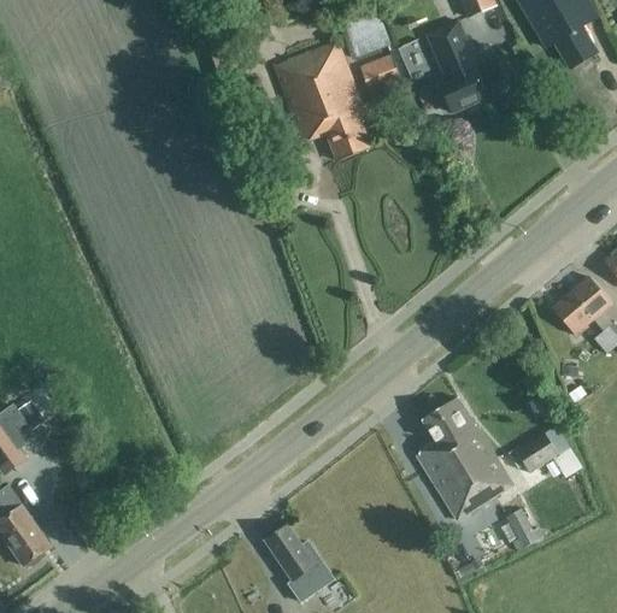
[(462,0),(470,18),(494,7),(491,0),(462,0)]
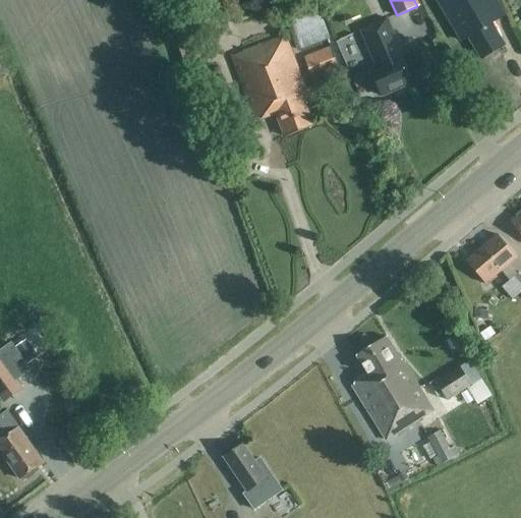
[(418,7),(425,20),(446,11),(440,0),(432,0),(418,7)]
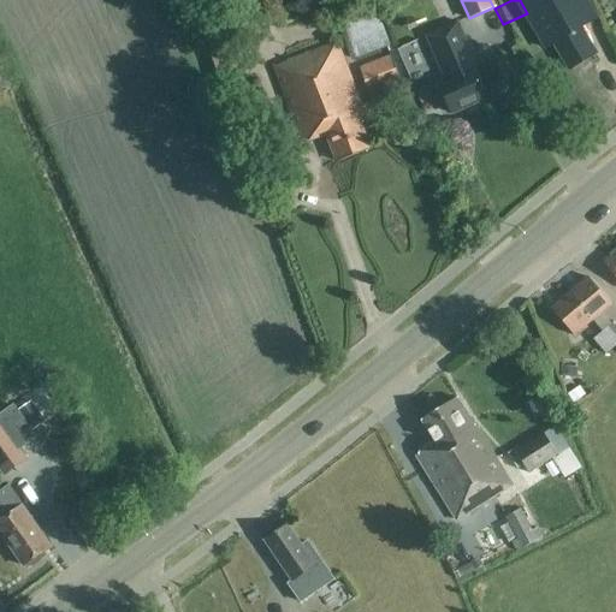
[(569,67),(596,52),(578,21),(593,11),(587,0),(551,0),(545,4),(554,18),(535,29),(546,46),(554,41),(569,67)]
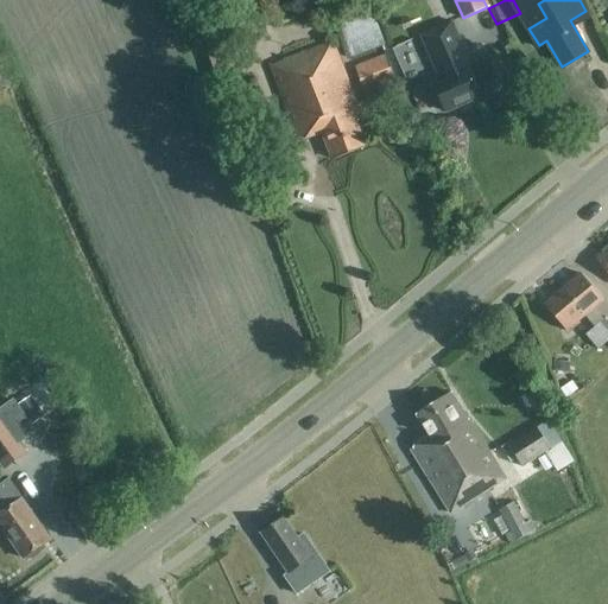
[(334,21),(348,58),(382,44),(368,7),(334,21)]
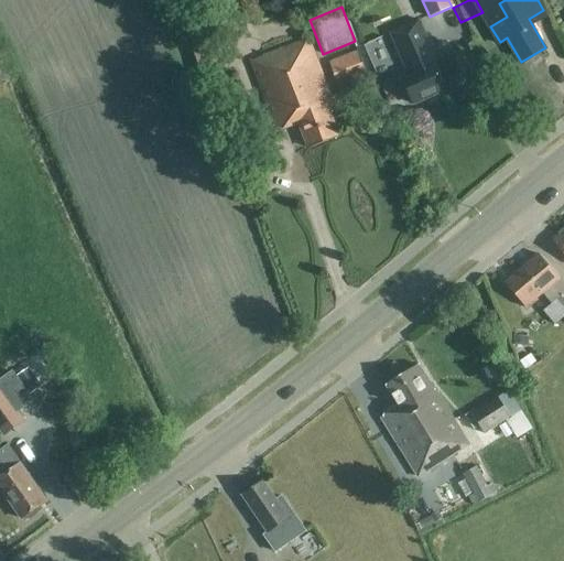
[(413,101),(446,87),(434,61),(437,60),(419,18),(391,30),(403,57),(410,55),(414,66),(400,72),(413,101)]
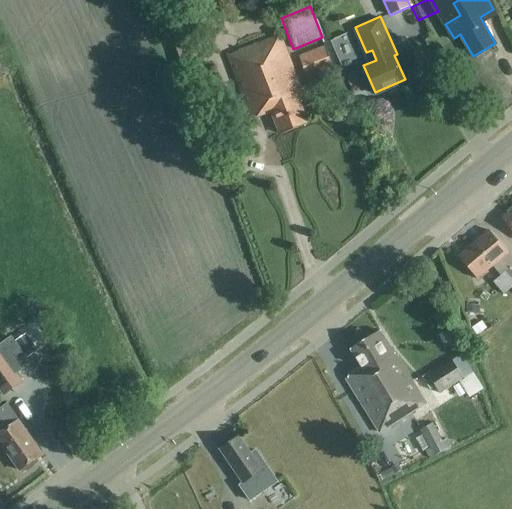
[(300,101),(308,98),(282,33),(225,56),(251,120),(271,112),(279,132),(308,121),(300,101)]
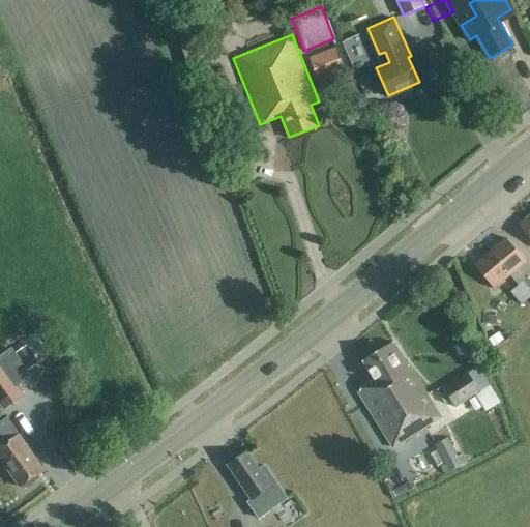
[(308,57),(318,81),(344,70),(334,47),(308,57)]
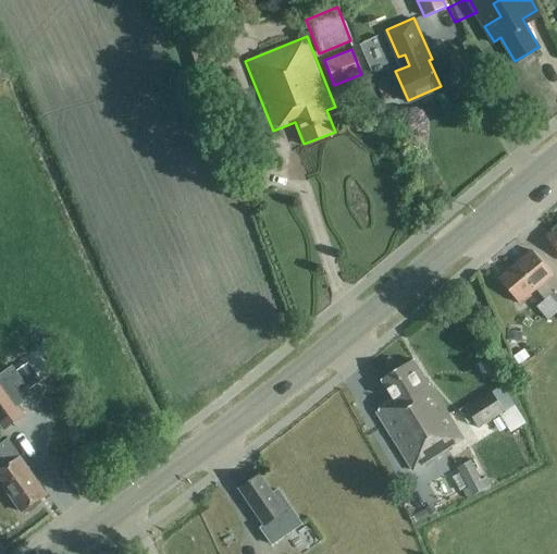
[(556,226),(545,237),(556,249),(556,226)]
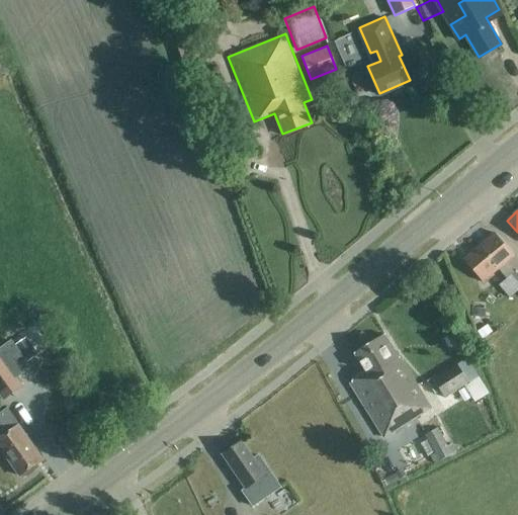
[(514,254),(493,232),(478,245),(499,267),(514,254)]
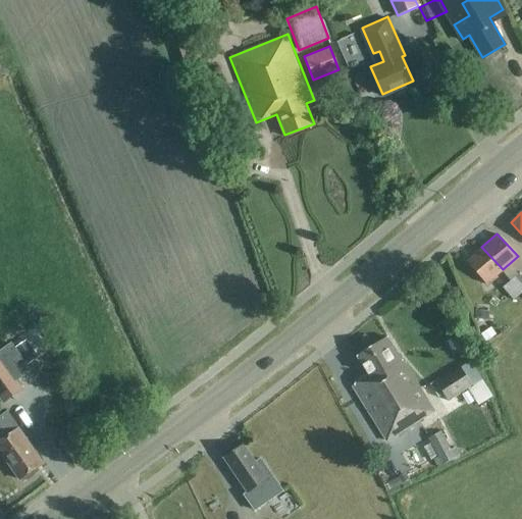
[(503,269),(481,247),(467,260),(486,282),(503,269)]
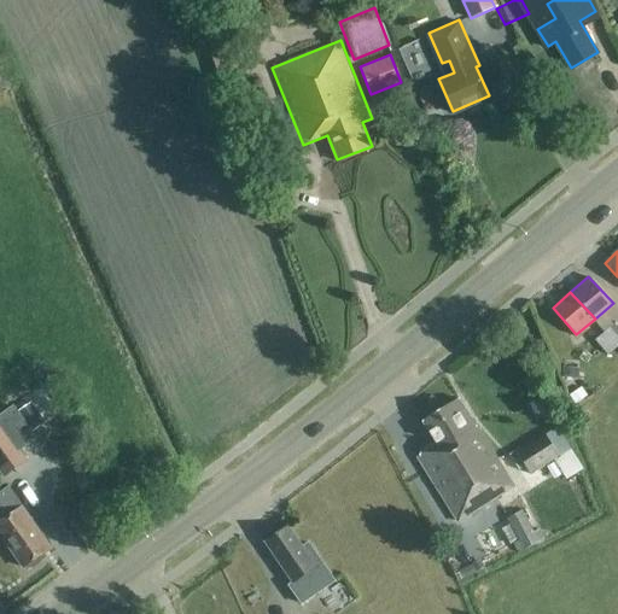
[(604,331),(617,345),(617,343),(617,327),(613,322),(604,331)]
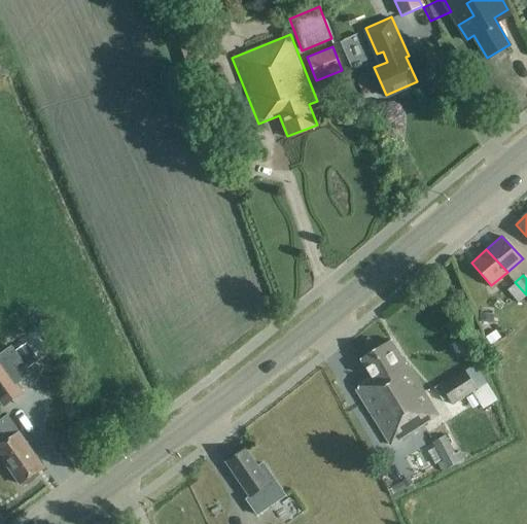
[(526,294),(515,282),(507,288),(518,302),(526,294)]
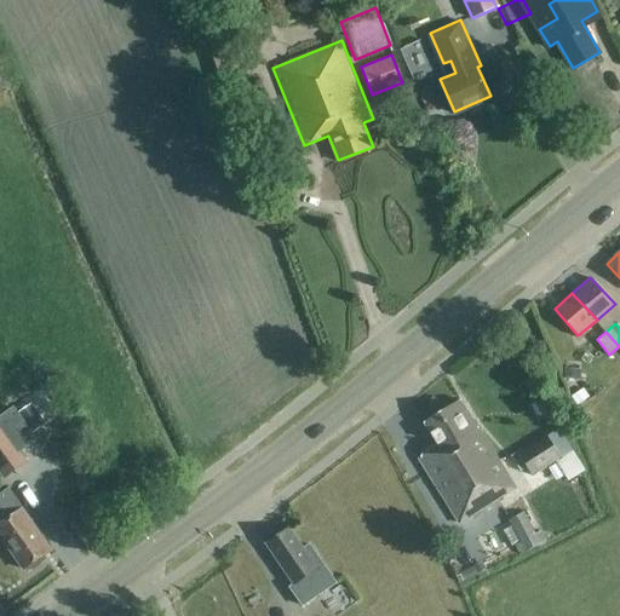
[(581,368),(563,366),(562,376),(580,378),(581,368)]
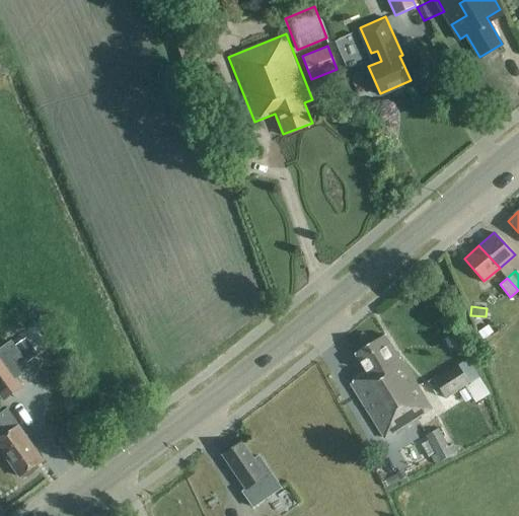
[(478,347),(489,341),(473,318),(464,324),(478,347)]
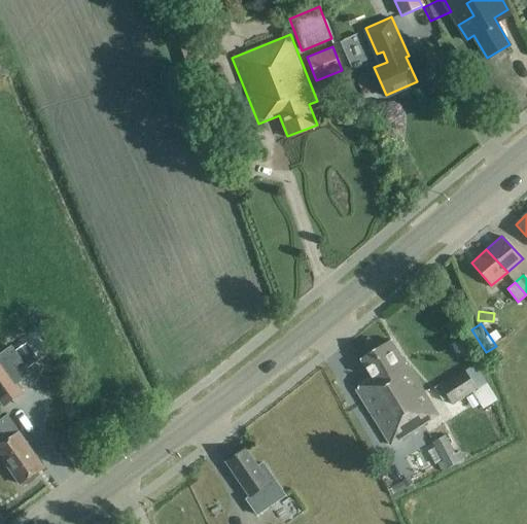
[(391,339),(360,357),(373,377),(356,387),(391,442),(437,413),(391,339)]
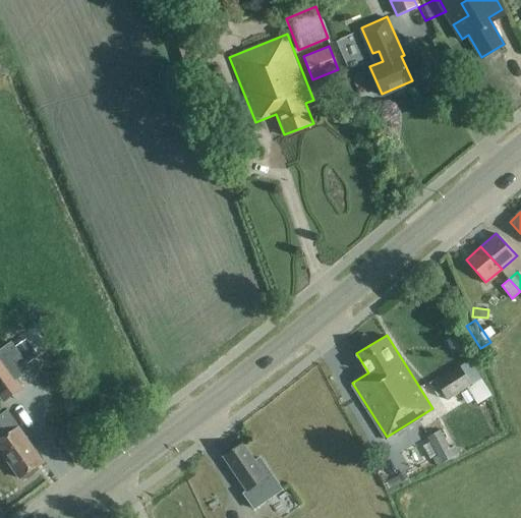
[(0,396),(4,402),(10,398),(24,388),(2,357),(0,358),(0,396)]
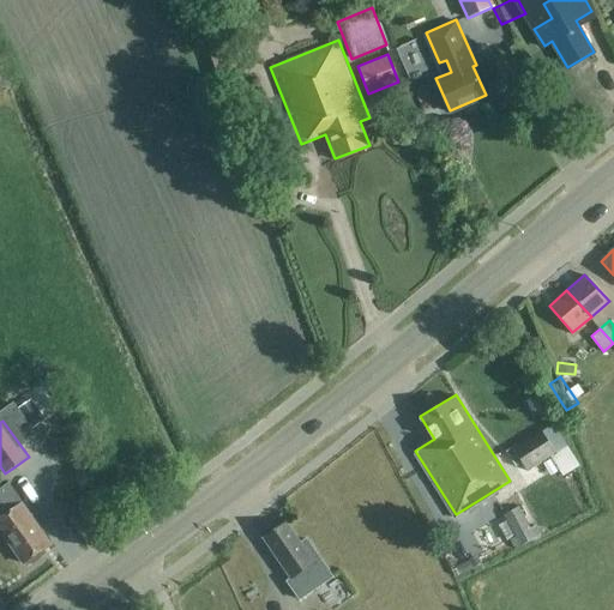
[(552,421),(540,429),(505,452),(515,466),(521,463),(527,472),(549,457),(563,476),(579,465),(565,445),(567,444),(552,421)]
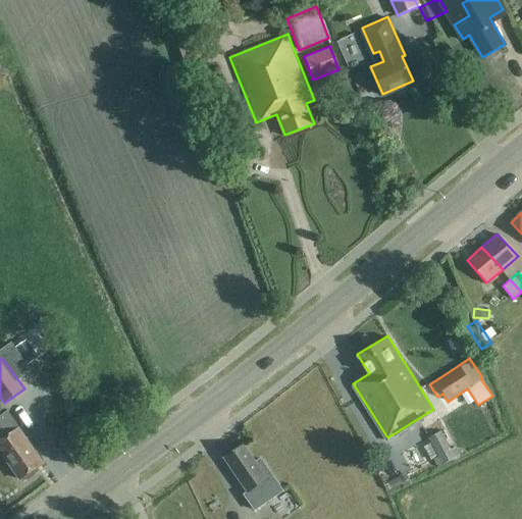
[(43,461),(17,427),(17,428),(15,425),(16,424),(6,410),(0,414),(0,451),(19,478),(43,461)]
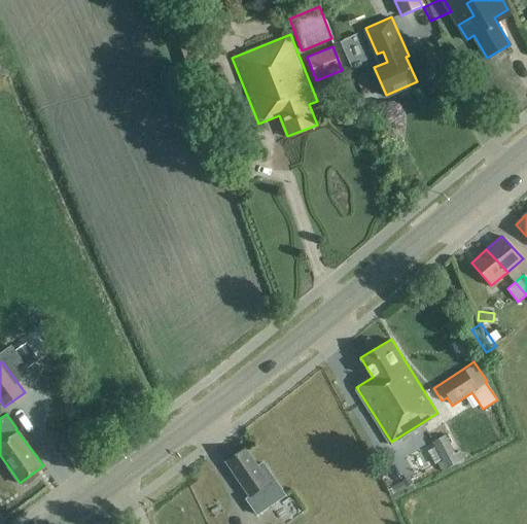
[(436,463),(442,472),(464,460),(458,450),(455,452),(444,434),(431,443),(442,460),(436,463)]
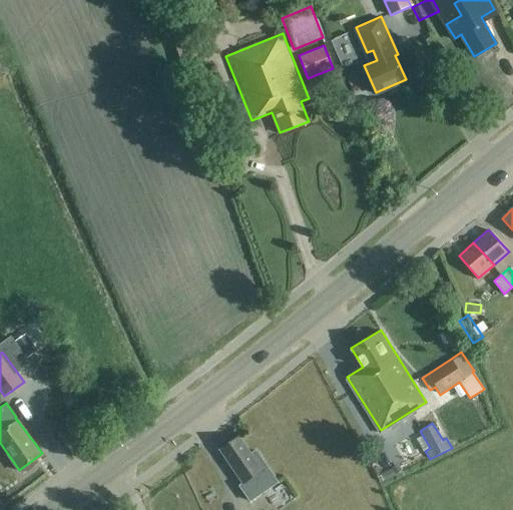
[(251,454),(239,436),(220,449),(243,483),(244,482),(252,494),(270,483),(262,472),(261,470),(263,469),(251,454)]
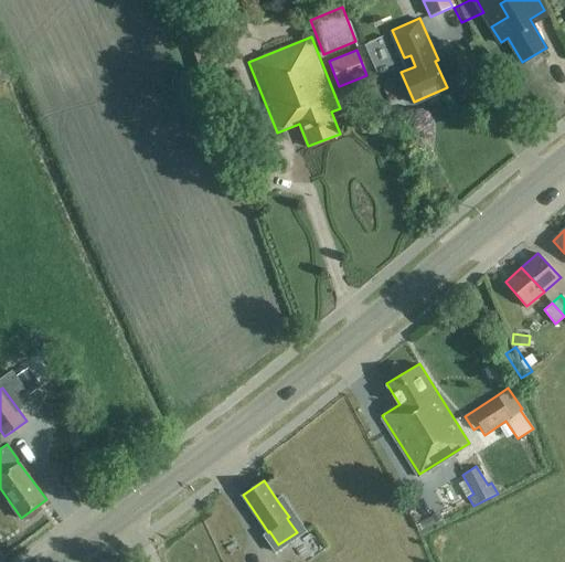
[(287,518),(288,520),(296,515),(284,496),(277,500),(289,517),(287,518)]
